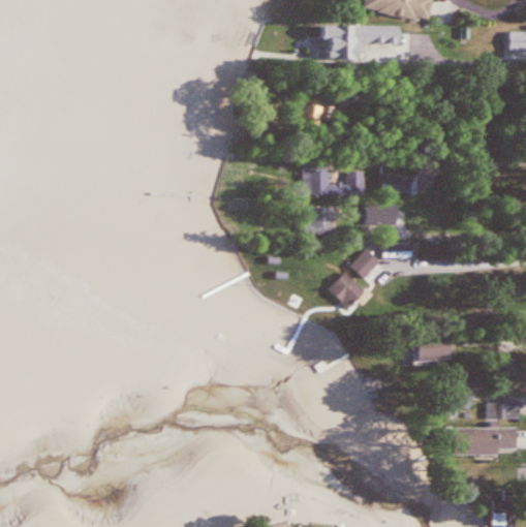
[(361,0),(360,9),(427,20),(430,0),(361,0)]
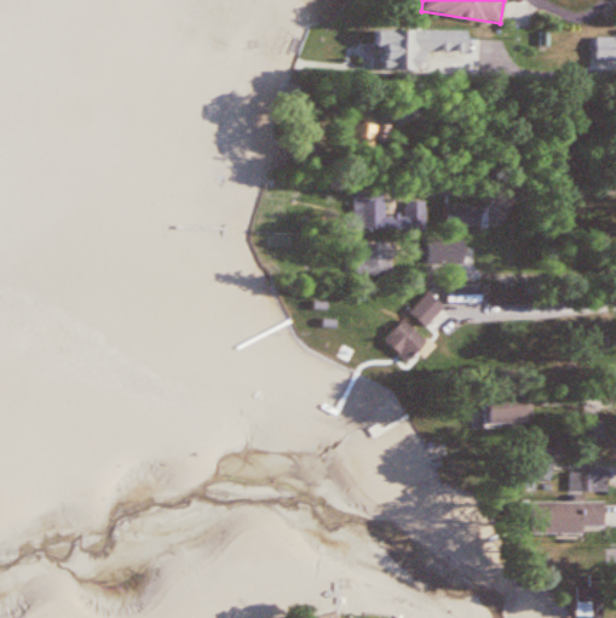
[(482,35),(422,35),(422,61),(482,61),(482,35)]
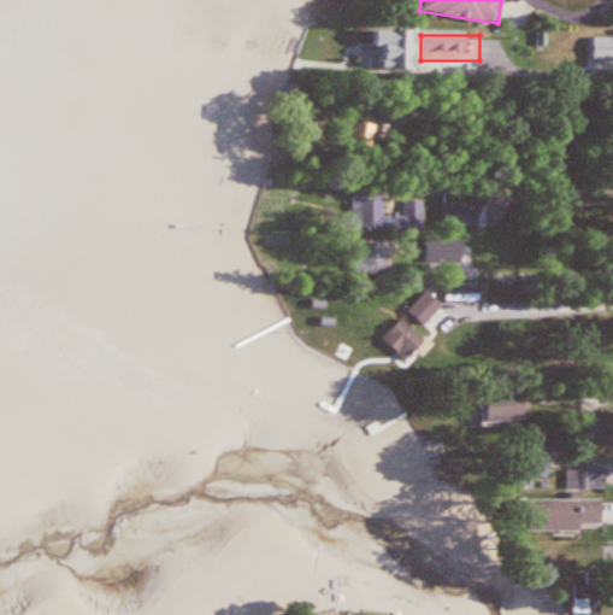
[(506,46),(483,46),(483,71),(506,71),(506,46)]
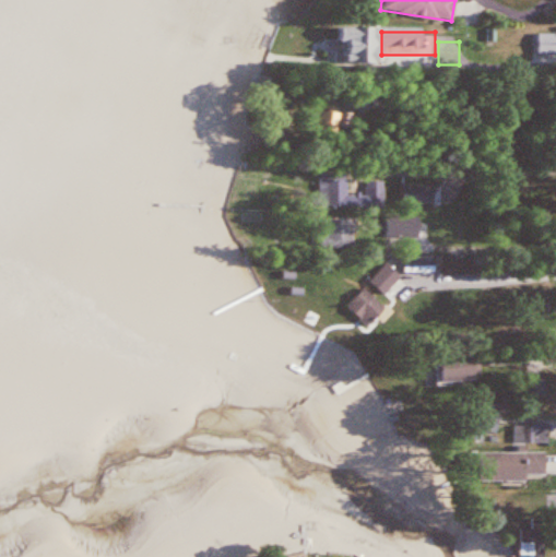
[(340,109),(310,109),(310,130),(340,130),(340,109)]
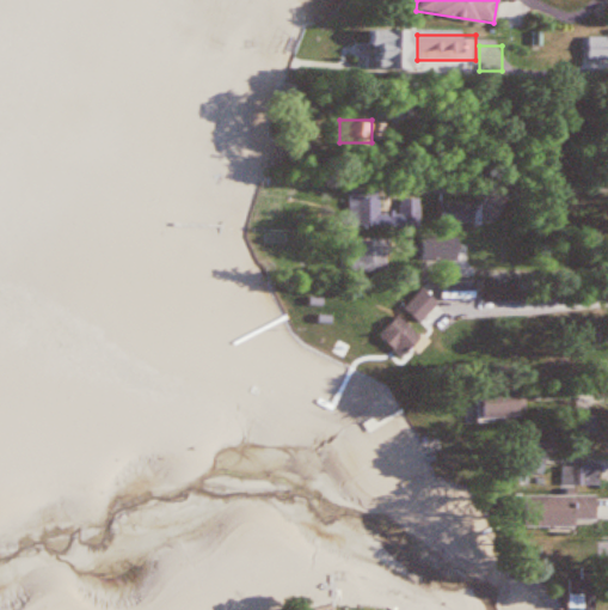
[(350,188),(350,224),(385,224),(385,188),(350,188)]
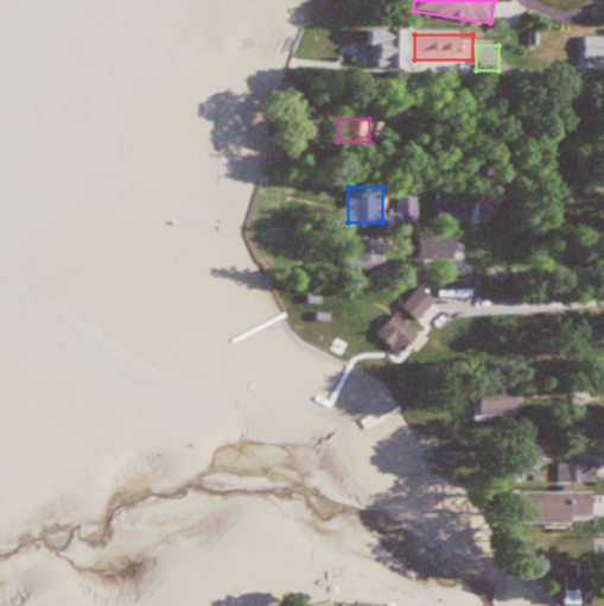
[(438,222),(474,222),(474,201),(438,201),(438,222)]
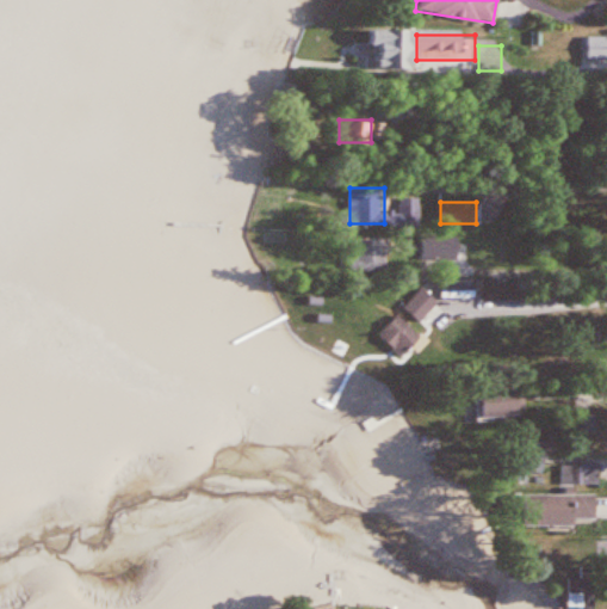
[(459,234),(421,234),(421,259),(459,259),(459,234)]
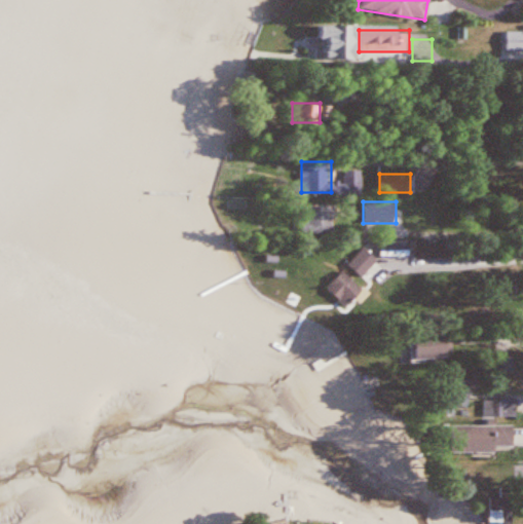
[(305,231),(334,231),(334,206),(305,206),(305,231)]
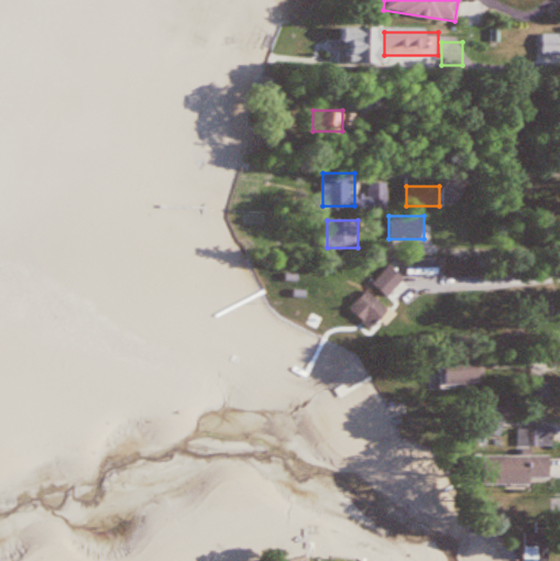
[(403,292),(406,288),(401,283),(405,279),(391,265),(371,283),(384,298),(397,286),(403,292)]
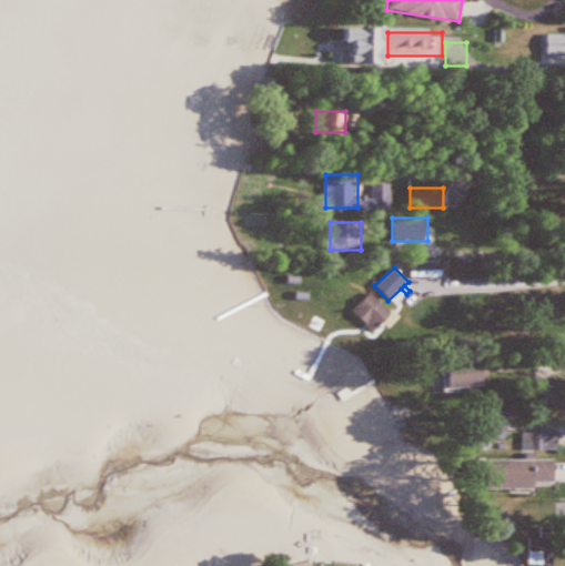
[(393,311),(370,290),(351,311),(374,331),(393,311)]
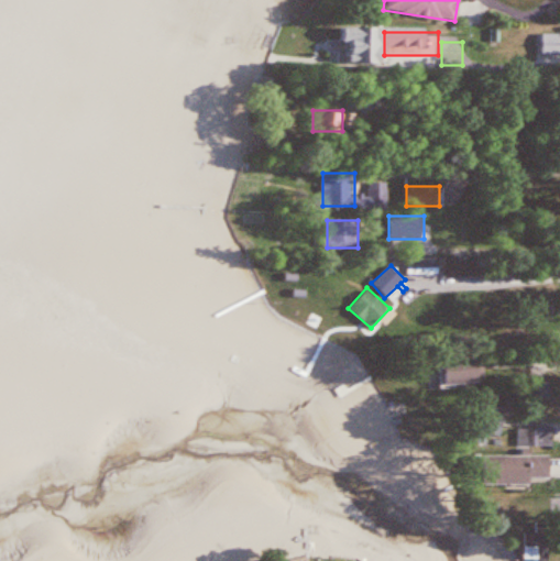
[(436,356),(436,384),(474,384),(474,356),(436,356)]
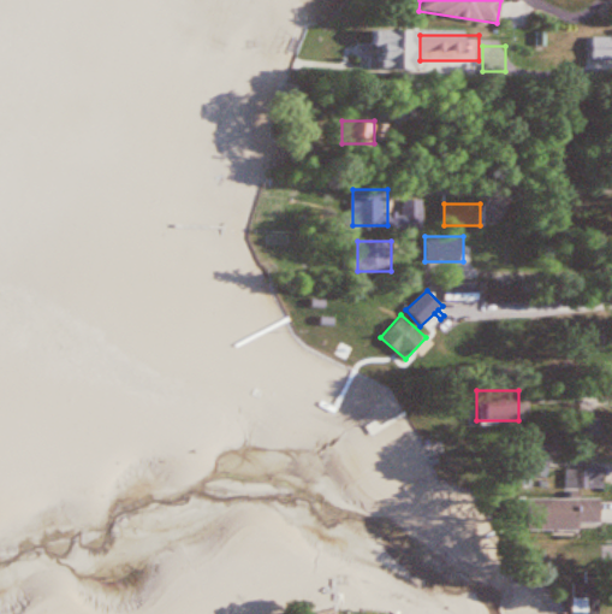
[(600,414),(574,415),(575,436),(601,435),(600,414)]
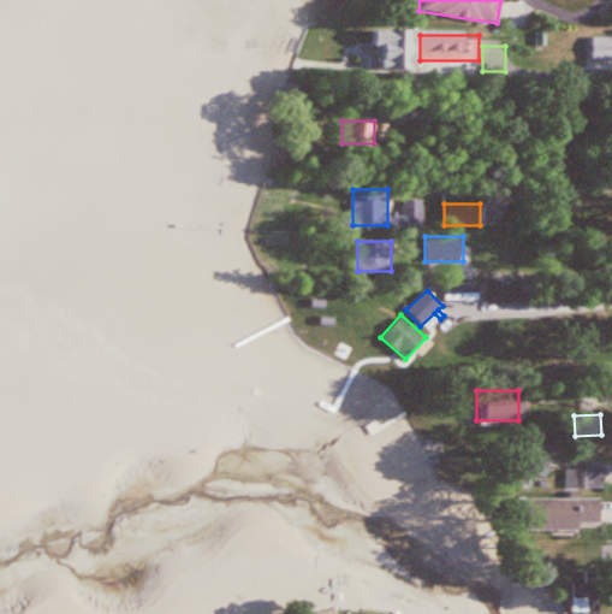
[(607,467),(565,467),(565,486),(607,486),(607,467)]
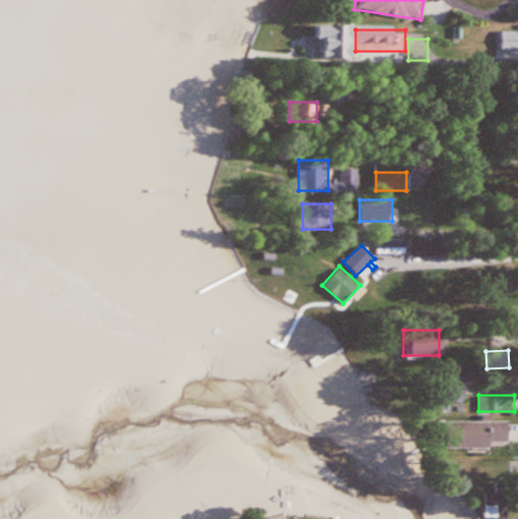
[(509,447),(509,421),(441,420),(440,446),(509,447)]
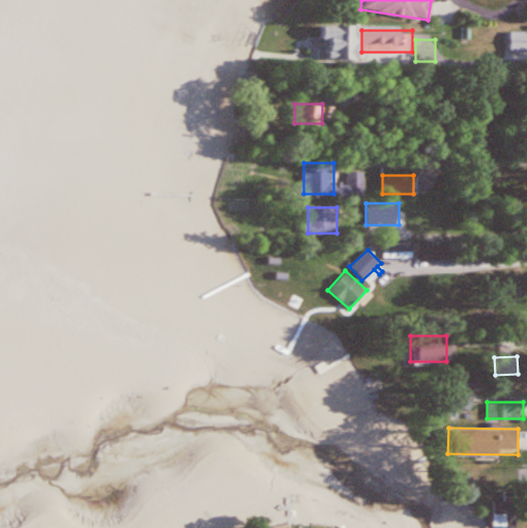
[(504,527),(519,527),(520,514),(492,514),(492,527),(504,527)]
